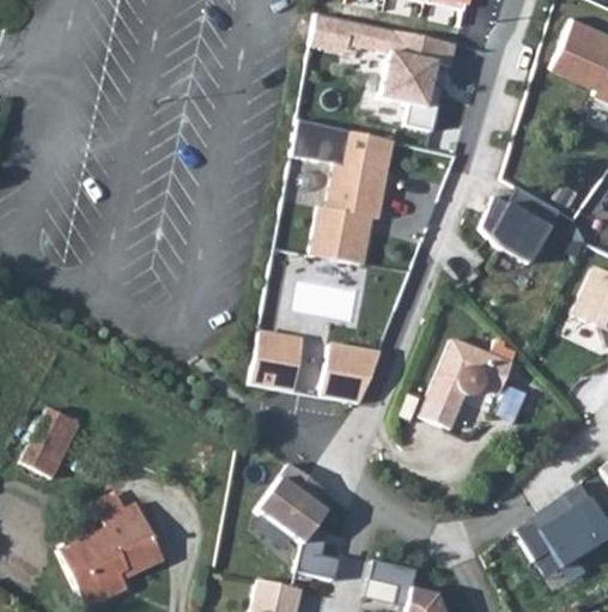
[(456,40),(316,12),(309,48),(344,55),(346,44),(384,53),(375,101),(407,107),(403,125),(432,131),(442,86),(427,84),(432,61),(451,65),(456,40)]
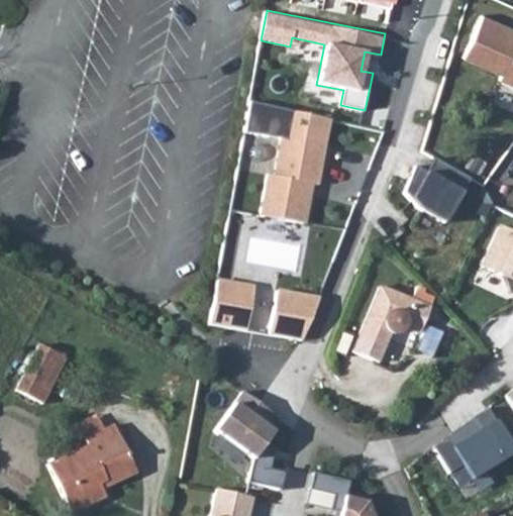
[(512,25),(485,13),(465,56),(503,73),(495,92),(512,100),(512,25)]
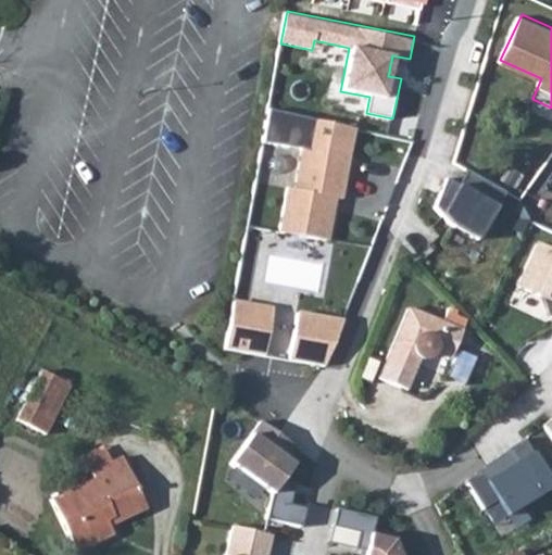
[(345,199),(356,126),(317,120),(312,149),(304,147),(298,188),(289,187),(281,231),(328,240),(336,197),(345,199)]
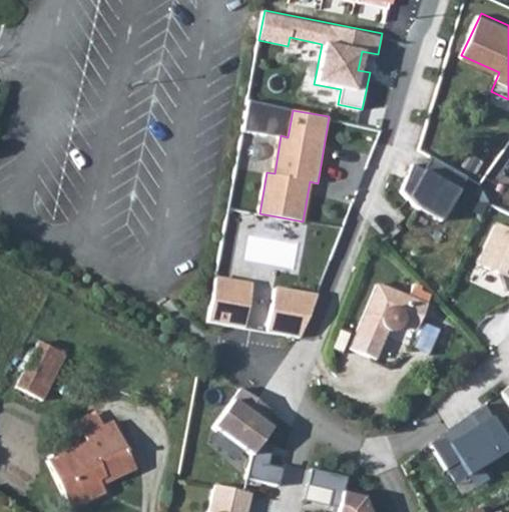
[(468,177),(432,156),(424,168),(415,161),(403,191),(444,218),(468,177)]
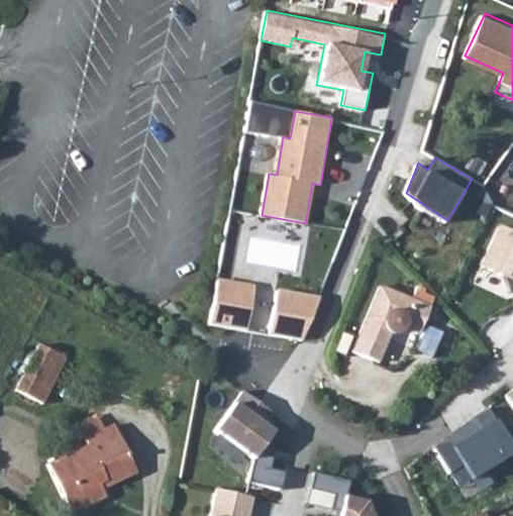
[(305,223),(313,224),(320,185),(312,183),(305,223)]
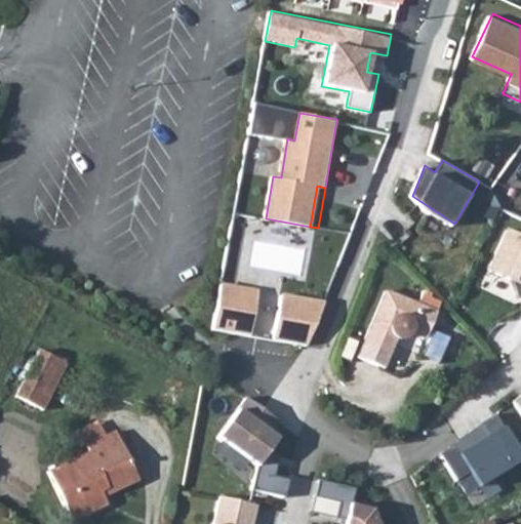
[(520,235),(510,230),(491,270),(513,279),(519,297),(520,296),(520,235)]
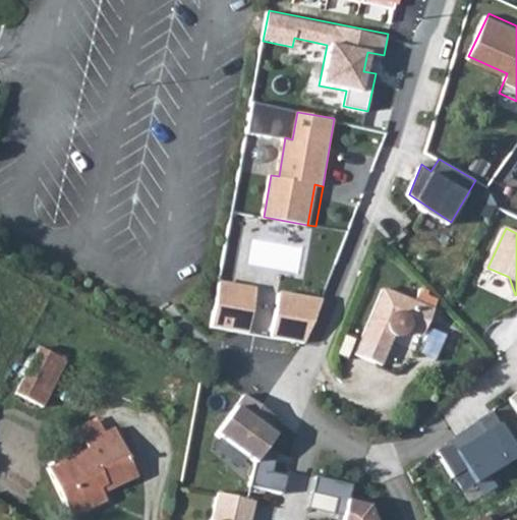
[(214,326),(252,332),(260,285),(221,279),(214,326)]
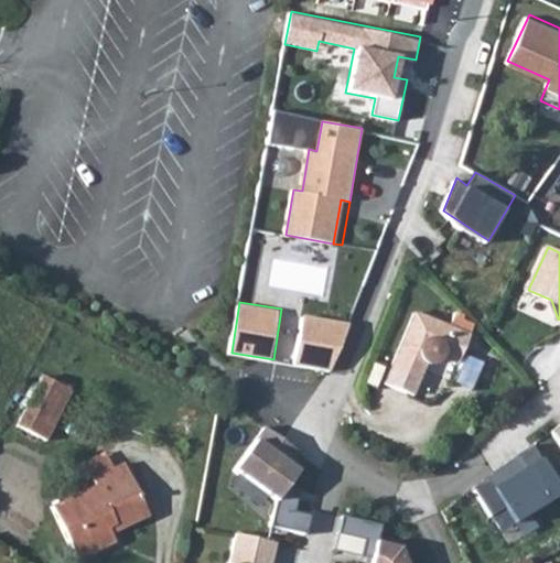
[(467,315),(459,312),(452,326),(418,312),(388,381),(416,393),(430,361),(433,363),(435,363),(439,361),(441,360),(443,358),(444,356),(460,363),(476,324),(465,320),(467,315)]
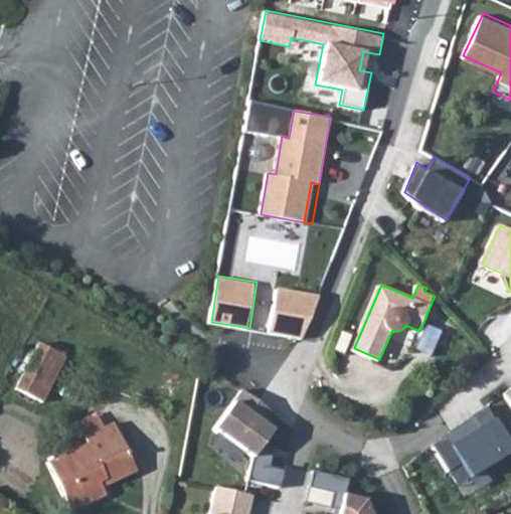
[(320,294),(277,287),(270,335),(303,340),(320,294)]
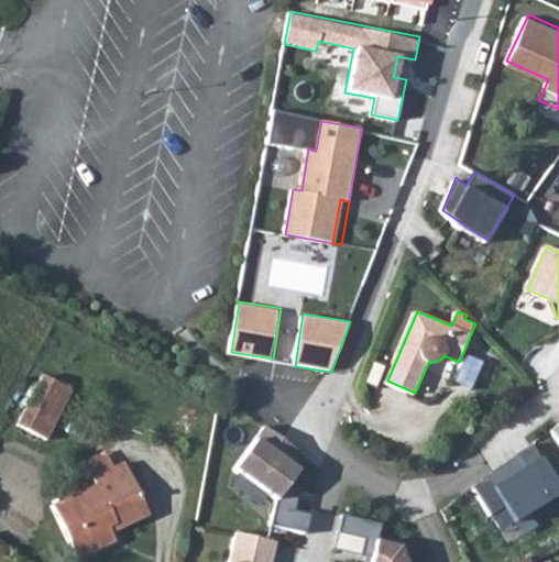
[(484,360),(468,353),(456,381),(473,388),(484,360)]
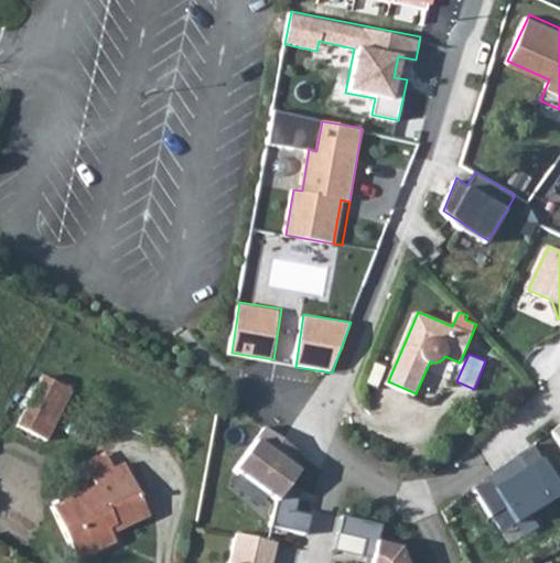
[(74,390),(44,376),(20,425),(50,440),(74,390)]
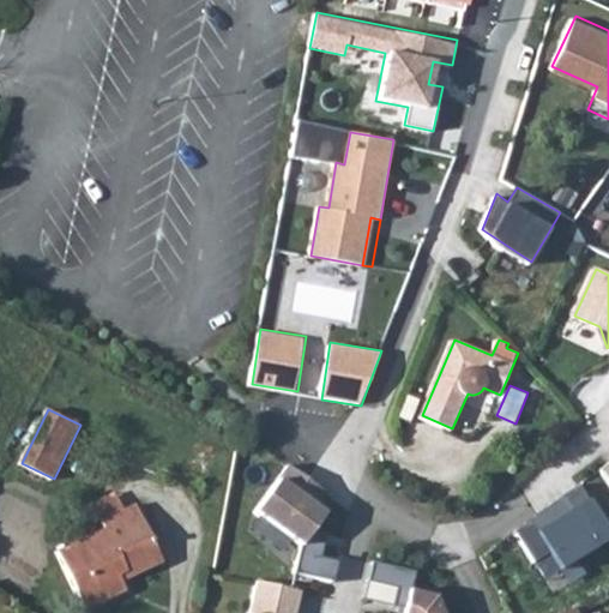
[(329,491),(291,463),(258,510),(303,542),(296,572),(336,581),(341,560),(324,556),(326,542),(321,541),(324,529),(318,526),(327,512),(318,505),(329,491)]
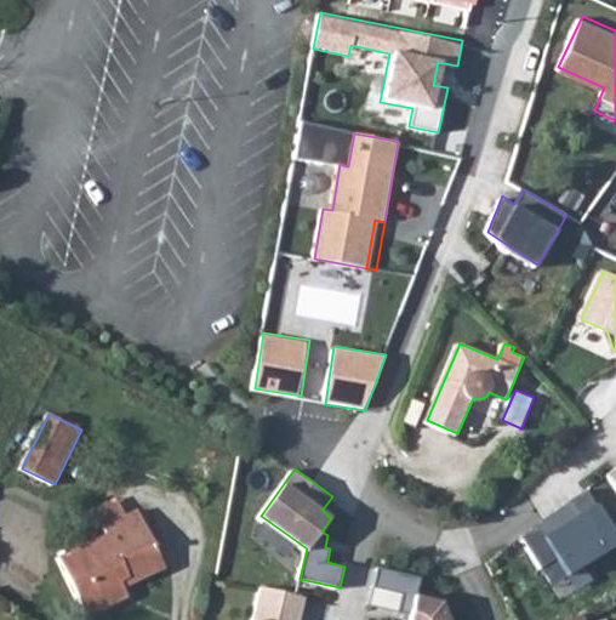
[(89,512),(97,529),(106,525),(129,515),(120,496),(89,512)]
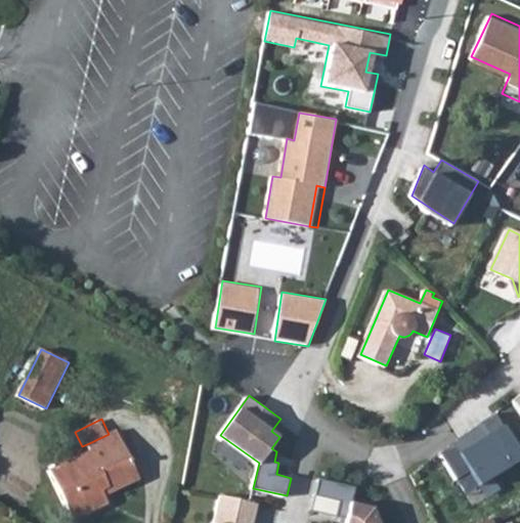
[(512,466),(484,422),(471,431),(474,436),(457,447),(480,485),(512,466)]
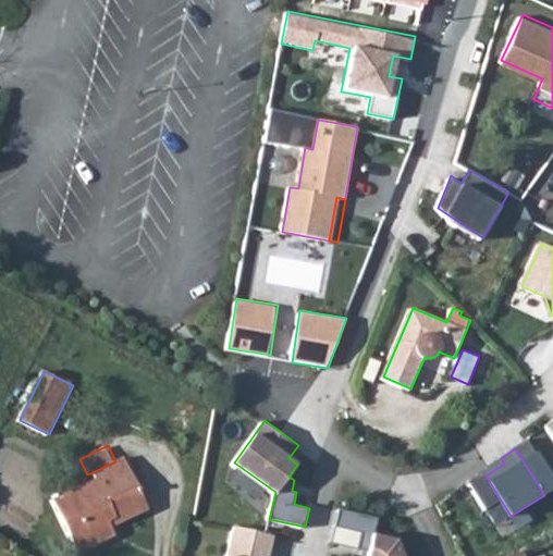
[(142,491),(125,456),(115,461),(95,471),(98,479),(54,498),(78,552),(117,534),(112,526),(110,520),(117,518),(119,523),(140,513),(132,495),(142,491)]
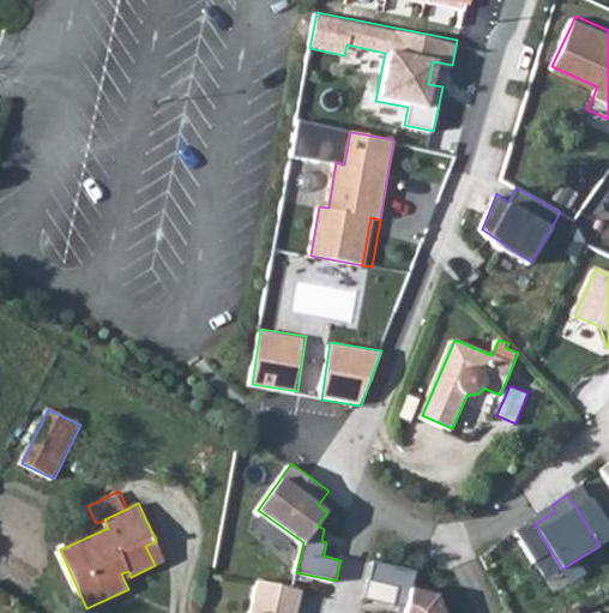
[(552,505),(532,520),(535,524),(555,511),(552,505)]
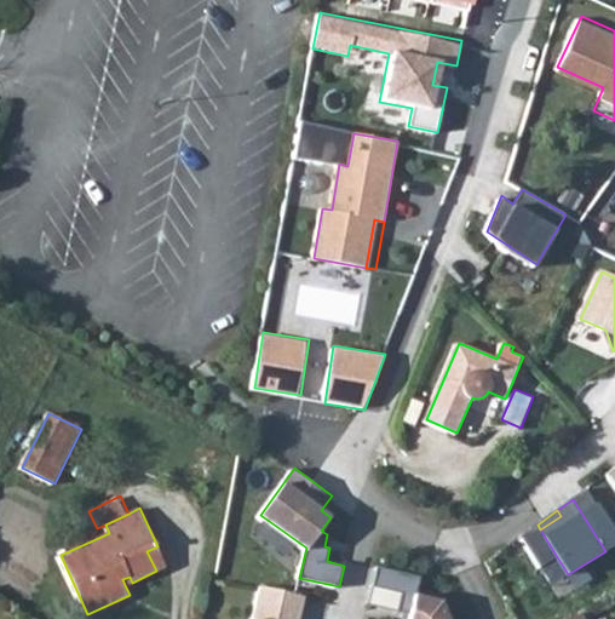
[(156,571),(167,566),(157,546),(147,551),(156,571)]
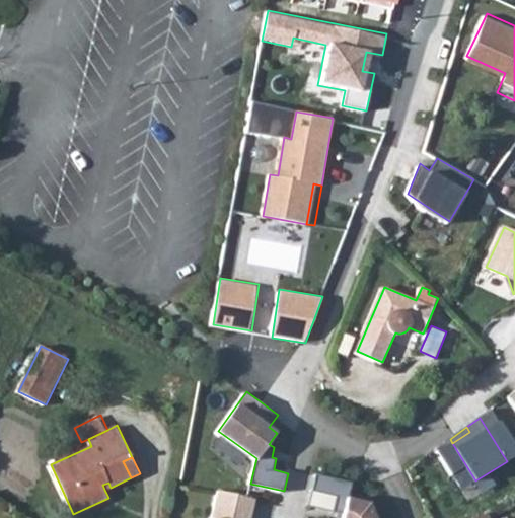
[(353,482),(316,473),(312,491),(338,496),(335,511),(344,513),(343,517),(375,517),(370,503),(350,498),(353,482)]
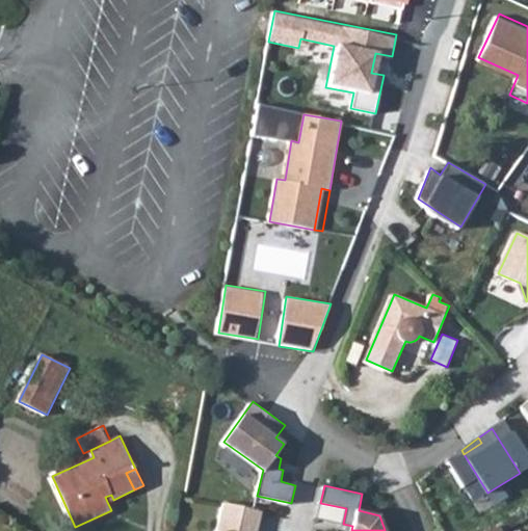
[(258,530),(263,511),(226,502),(218,530),(258,530)]
